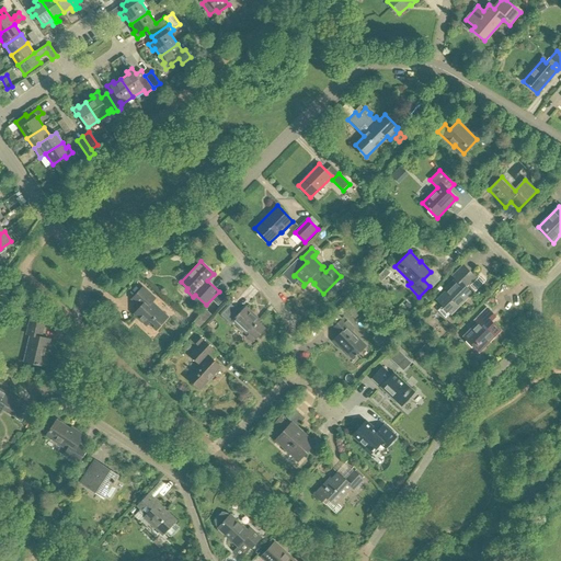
[(438,311),(445,319),(447,317),(450,315),(464,301),(462,299),(470,293),(471,294),(472,294),(466,287),(476,278),(462,266),(453,276),(455,279),(445,289),(446,290),(436,300),(443,307),(439,309),(439,310),(438,311)]
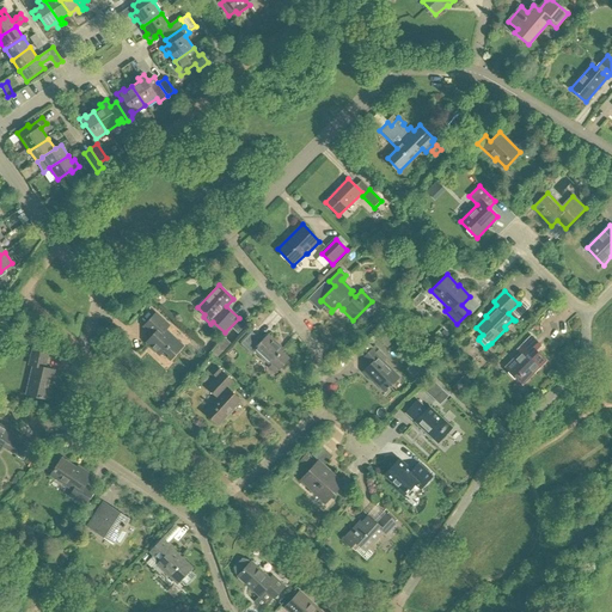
[(408,300),(411,303),(417,295),(415,293),(408,300)]
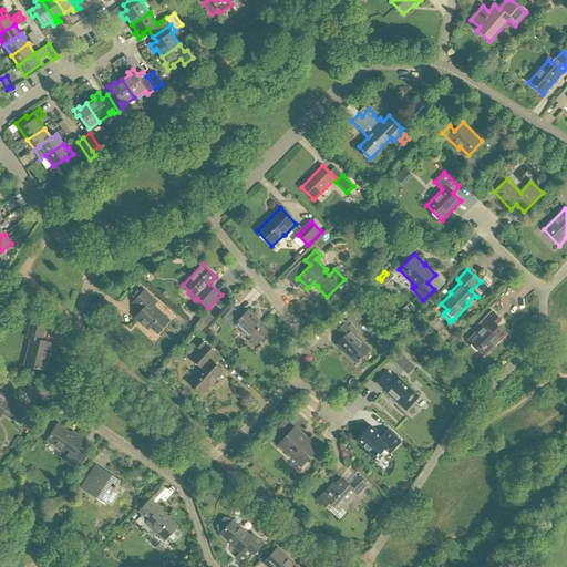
[(142,311),(135,318),(147,329),(150,327),(157,334),(169,321),(154,306),(157,302),(144,290),(133,302),(142,311)]
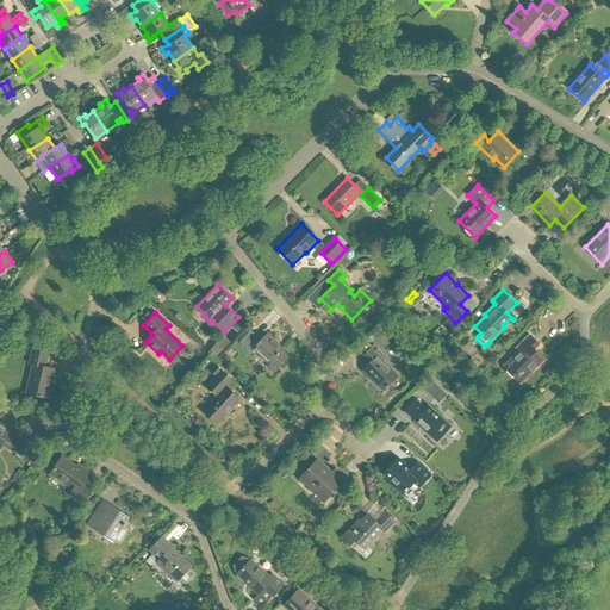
[(240,343),(249,353),(253,349),(268,363),(269,362),(278,369),(288,358),(277,346),(278,344),(267,334),(261,340),(251,331),(240,343)]
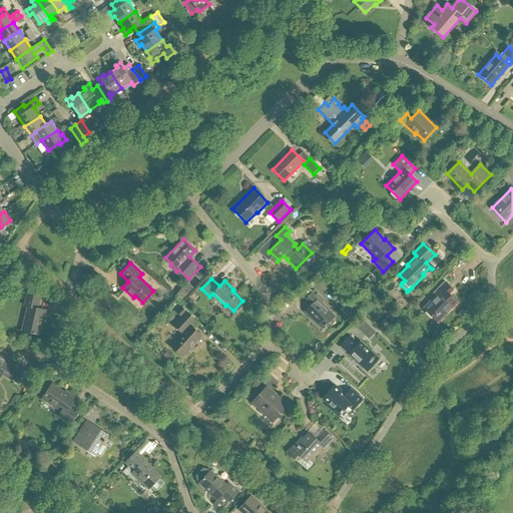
[(433,294),(436,296),(424,309),(438,323),(458,303),(449,295),(453,290),(445,282),(433,294)]
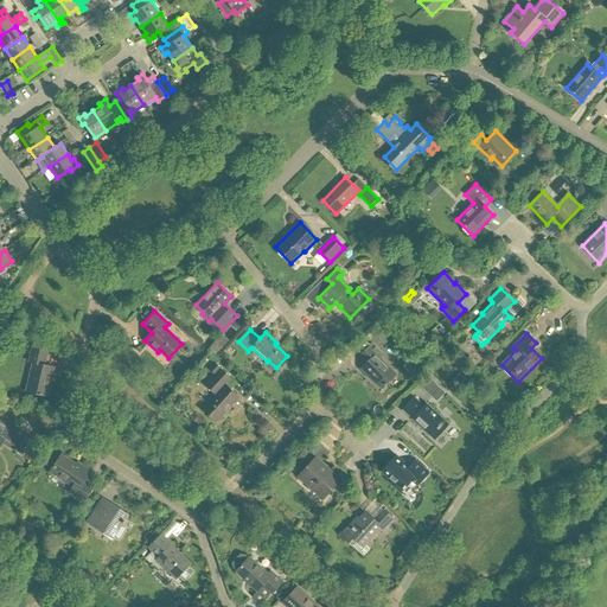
[(209,349),(217,356),(230,342),(223,334),(209,349)]
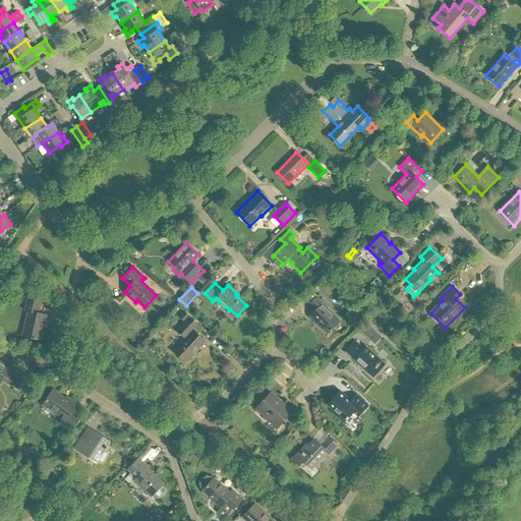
[(30,306),(22,336),(41,341),(47,315),(39,313),(42,299),(29,295),(26,305),(30,306)]
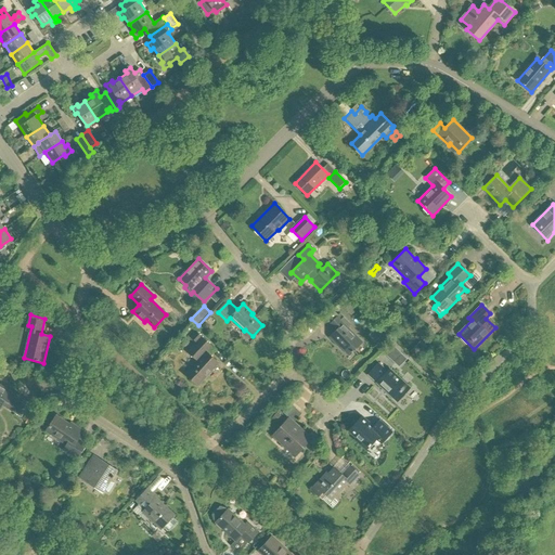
[(347,328),(351,325),(340,314),(330,324),(336,331),(330,337),(337,346),(338,345),(349,356),(361,344),(347,328)]
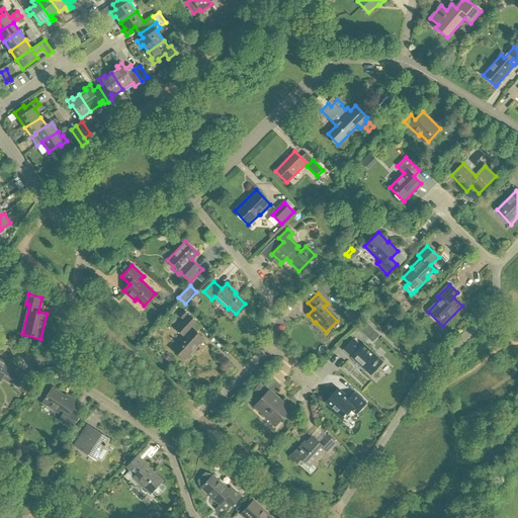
[(173,349),(184,360),(203,339),(192,329),(197,324),(181,310),(177,314),(183,320),(175,329),(184,337),(173,349)]
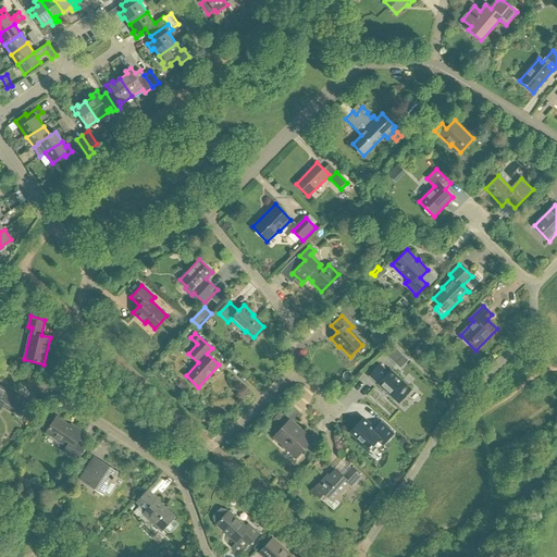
[(403,355),(394,346),(385,355),(395,363),(403,355)]
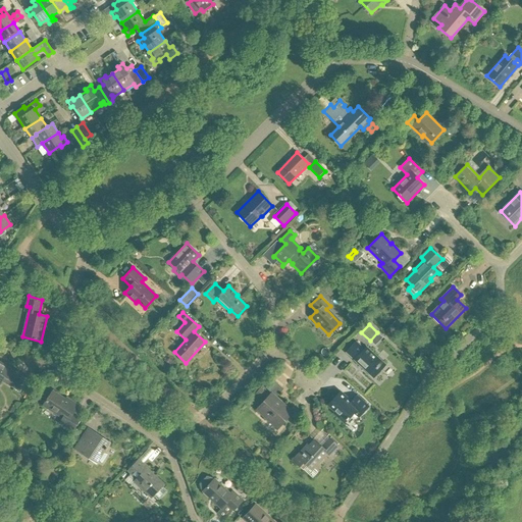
[(346,353),(373,379),(381,370),(378,367),(383,362),(366,347),(364,349),(356,342),(346,353)]
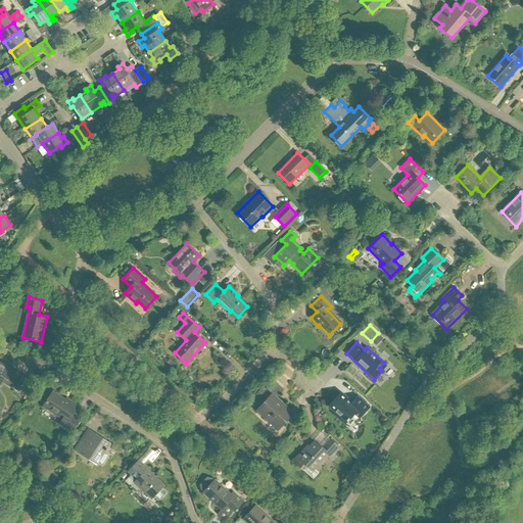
[(421,357),(417,361),(421,366),(426,361),(421,357)]
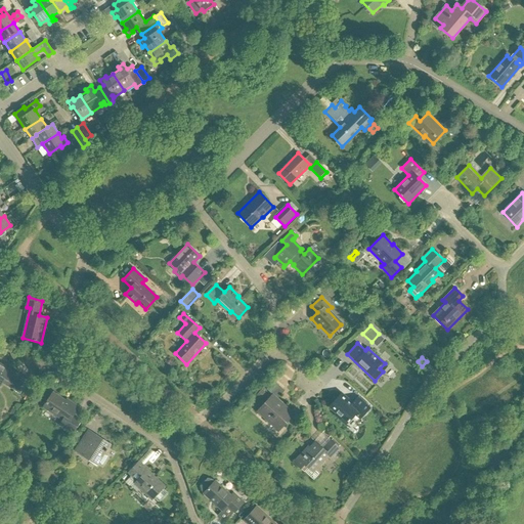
[(0,382),(2,384),(4,381),(12,387),(20,376),(11,369),(10,370),(0,363),(0,382)]
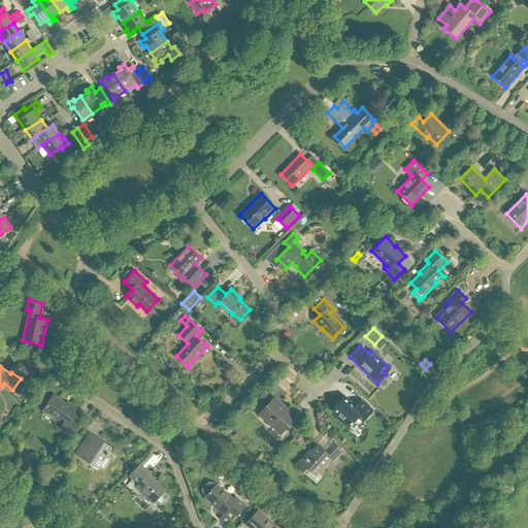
[(279,401),(287,394),(281,388),(269,401),(271,403),(260,417),(278,434),(295,416),(279,401)]
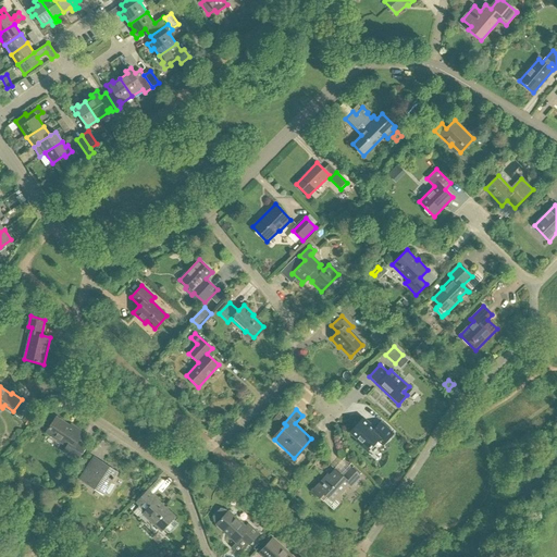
[(275,425),(283,416),(280,412),(271,422),(275,425)]
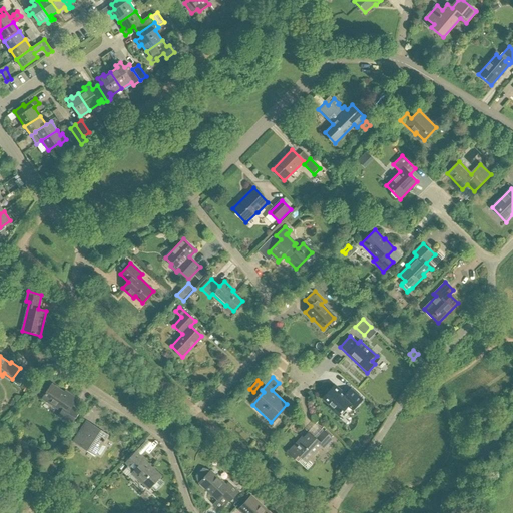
[(58,416),(71,425),(79,412),(71,407),(77,399),(69,394),(68,395),(52,385),(42,399),(61,412),(58,416)]
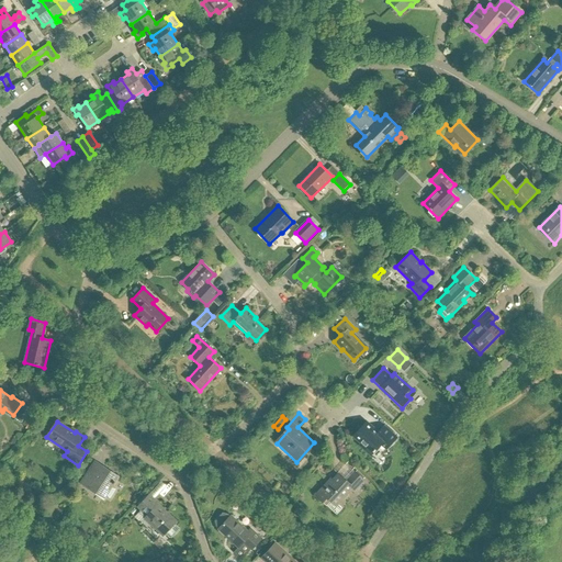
[(363,449),(371,456),(381,445),(386,449),(396,438),(383,426),(378,433),(367,422),(352,437),(364,447),(363,449)]
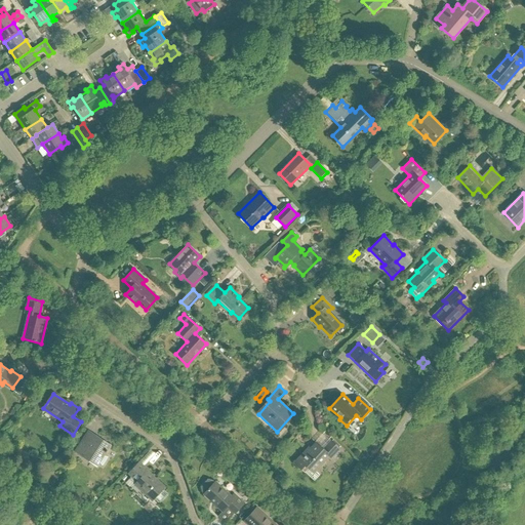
[(76,453),(95,466),(97,462),(103,466),(108,457),(104,454),(105,452),(106,452),(107,450),(107,449),(110,444),(96,436),(92,442),(86,438),(76,453)]
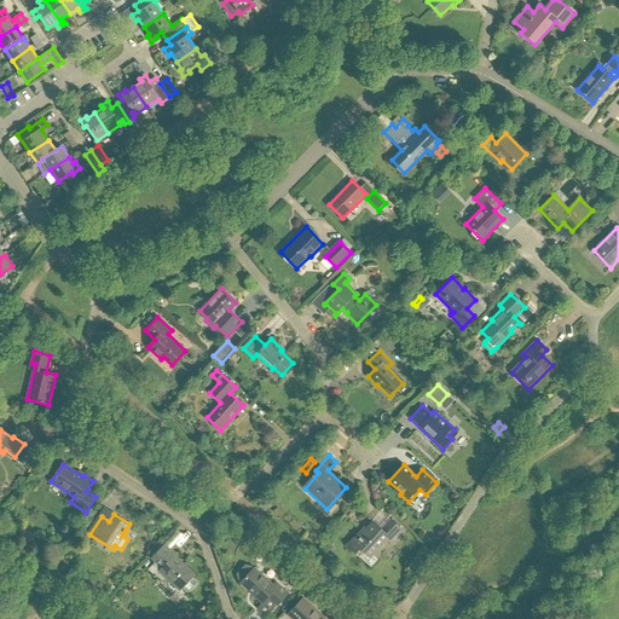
[(362,550),(370,557),(387,539),(392,544),(403,532),(391,520),(381,531),(372,522),(363,532),(362,531),(347,545),(357,555),(362,550)]
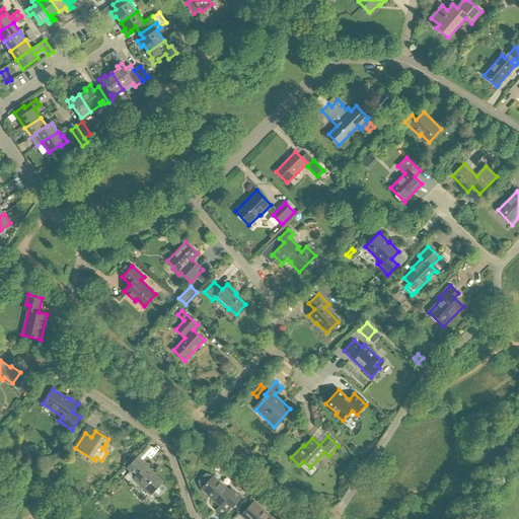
[(127,468),(130,471),(124,477),(130,483),(133,479),(150,495),(152,493),(156,497),(159,497),(165,490),(165,488),(161,484),(163,482),(146,466),(148,464),(139,456),(127,468)]
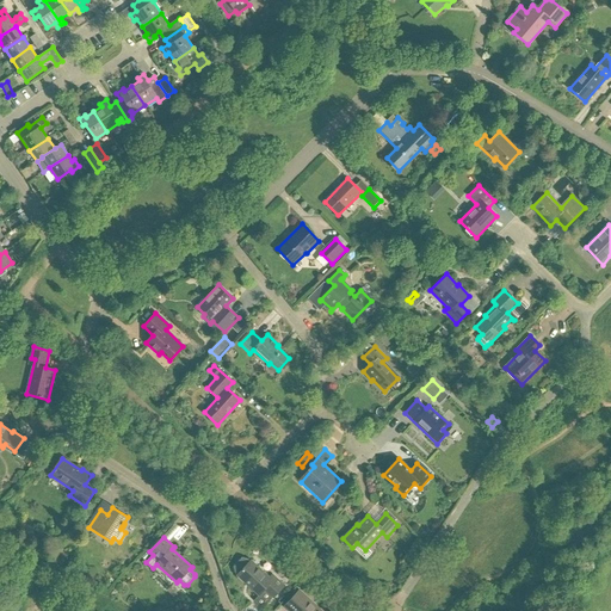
[(239,574),(238,575),(259,596),(264,590),(273,598),(284,586),(272,575),(270,578),(251,561),(250,562),(247,560),(242,559),(234,567),(236,573),(239,574)]
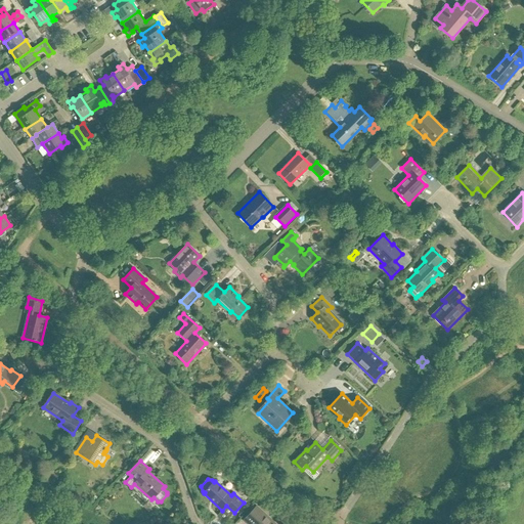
[(244,520),(248,523),(271,523),(265,518),(266,516),(257,507),(244,520)]
